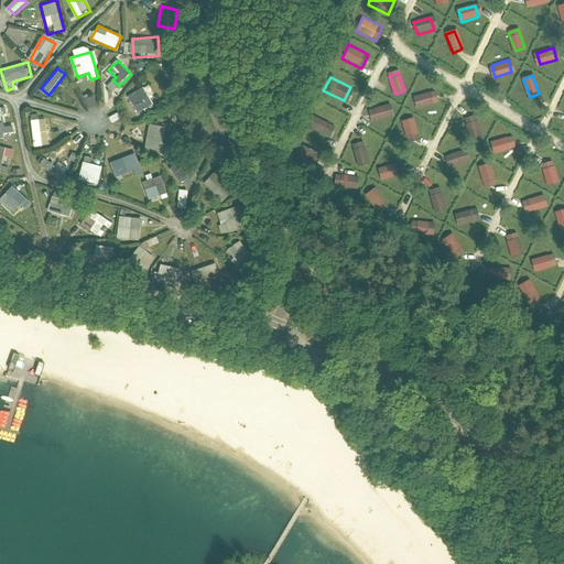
[(154,104),(144,87),(126,99),(137,115),(154,104)]
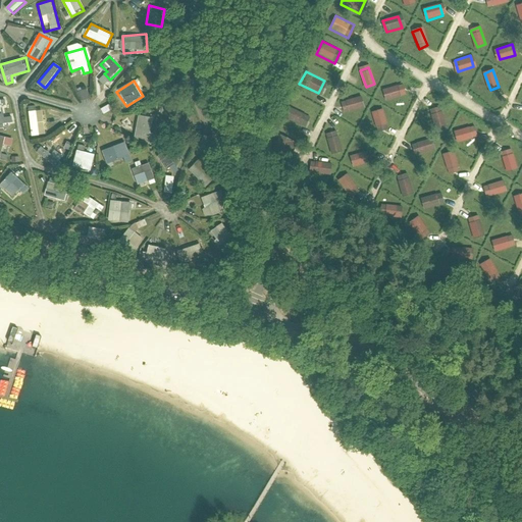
[(397,84),(381,89),(384,100),(400,95),(397,84)]
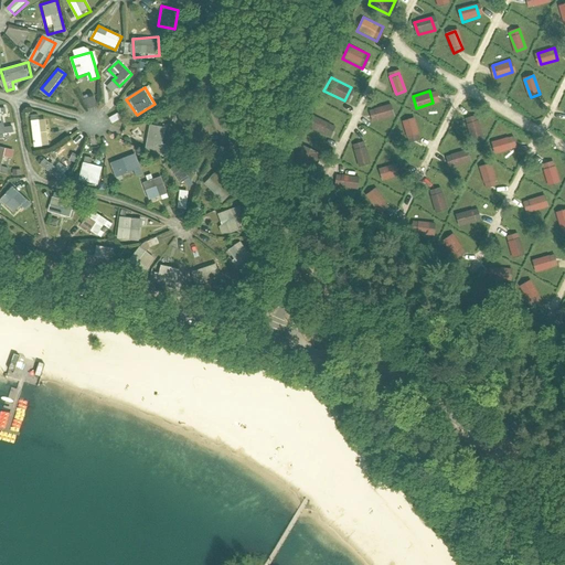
[(95,95),(86,98),(89,110),(99,107),(95,95)]
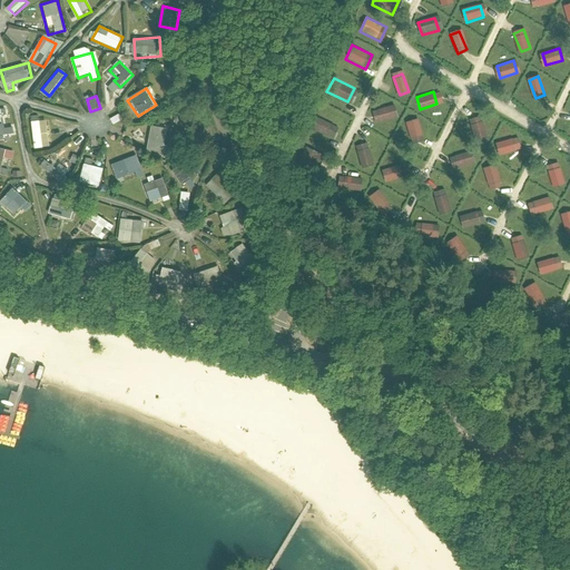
[(117,106),(112,102),(102,112),(107,117),(117,106)]
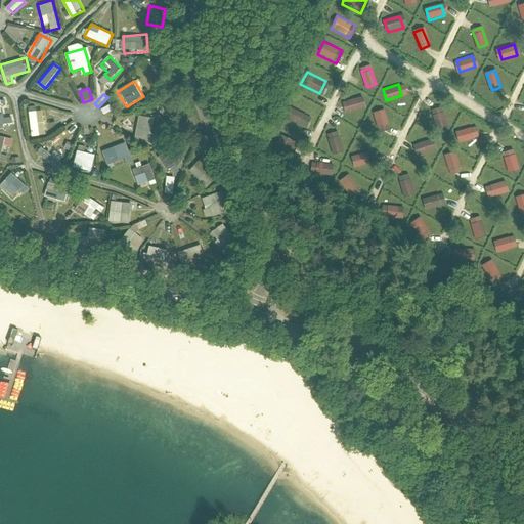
[(361,97),(346,101),(350,113),(365,108),(361,97)]
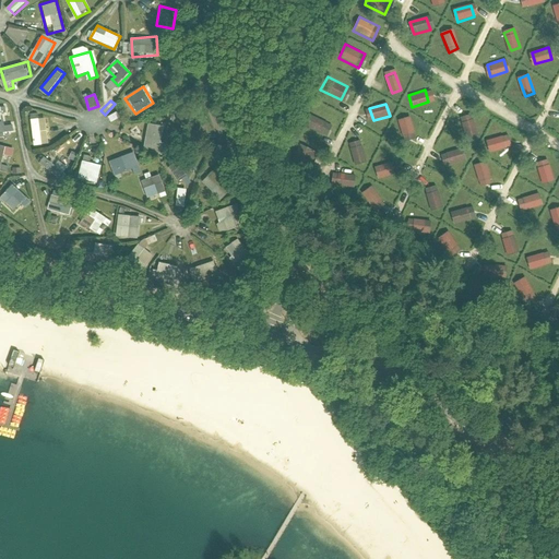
[(307,111),(300,126),(320,134),(326,121),(307,111)]
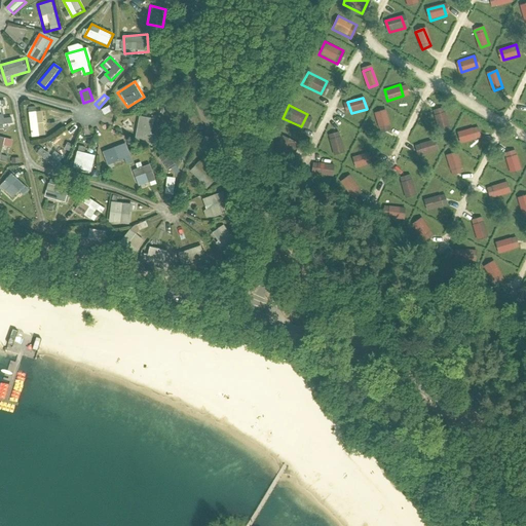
[(388,124),(382,107),(373,110),(380,127),(388,124)]
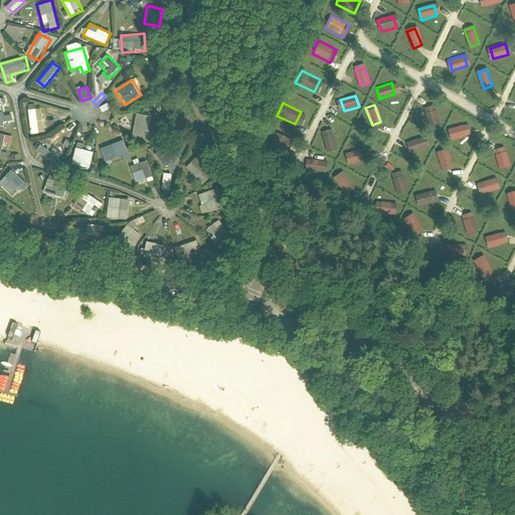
[(44,108),(30,110),(32,133),(47,132),(44,108)]
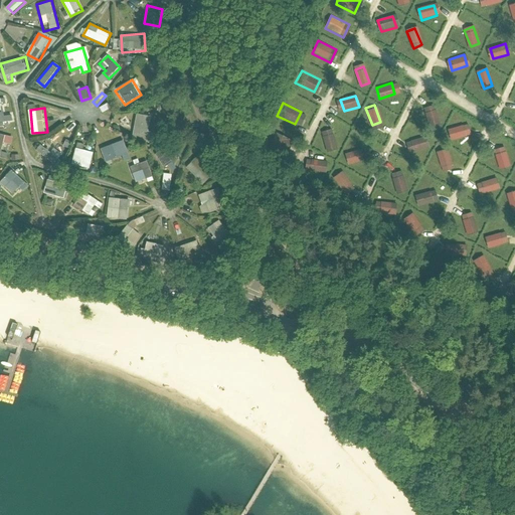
[(439,125),(433,109),(424,112),(431,129),(439,125)]
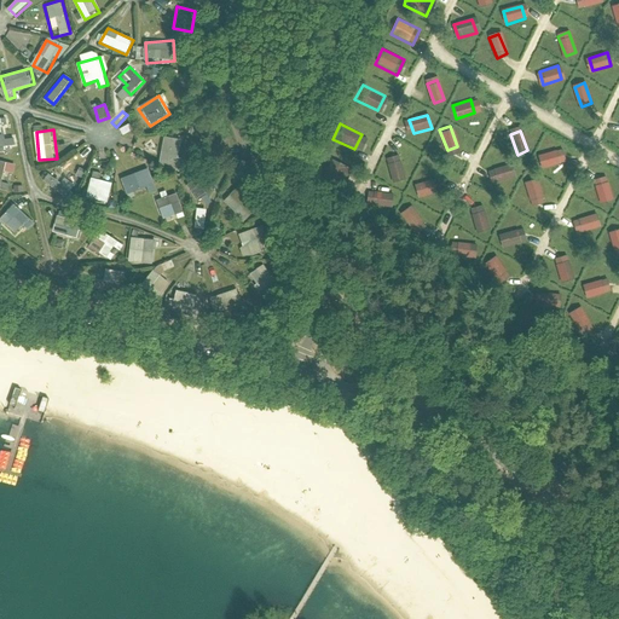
[(179,172),(181,138),(163,137),(161,166),(168,166),(167,171),(179,172)]
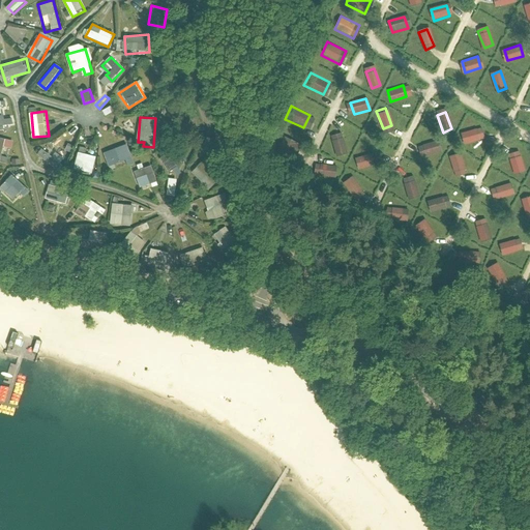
[(475,128),(461,134),(464,145),(479,140),(475,128)]
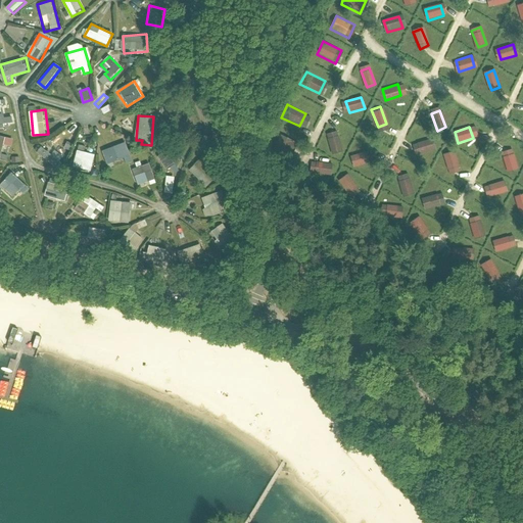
[(274,133),(268,145),(286,154),(292,141),(274,133)]
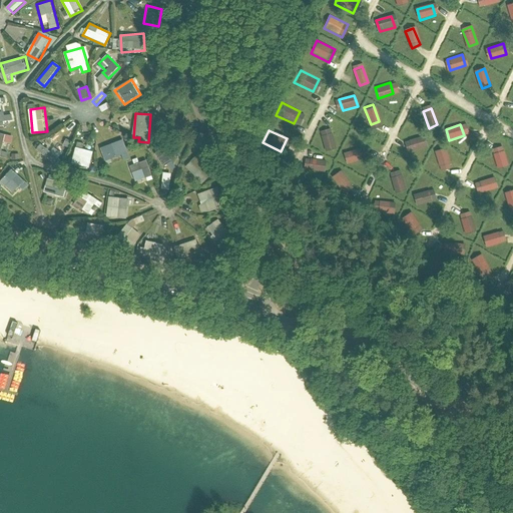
[(336,149),(330,132),(321,135),(328,152),(336,149)]
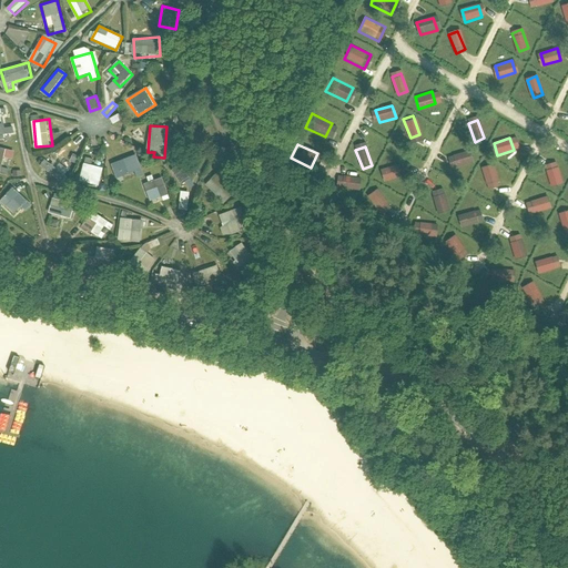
[(48,151),(38,161),(60,181),(70,170),(48,151)]
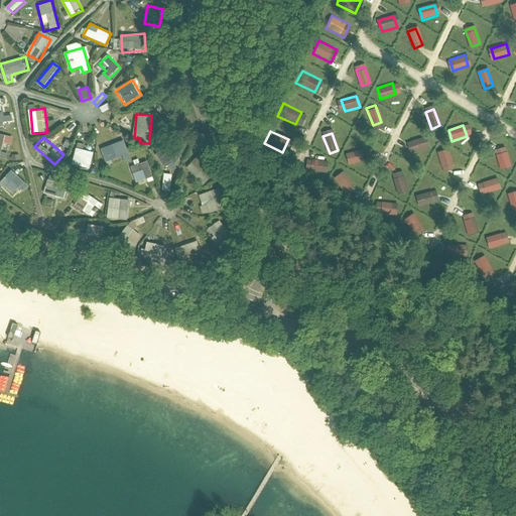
[(423,137),(409,141),(412,152),(427,148),(423,137)]
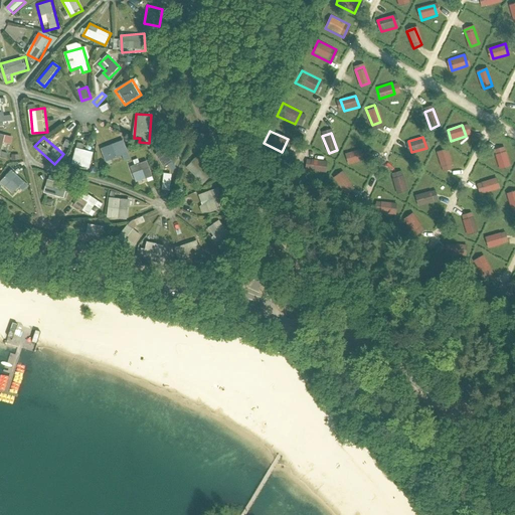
[(132,159),(124,140),(103,148),(108,161),(124,155),(127,161),(132,159)]
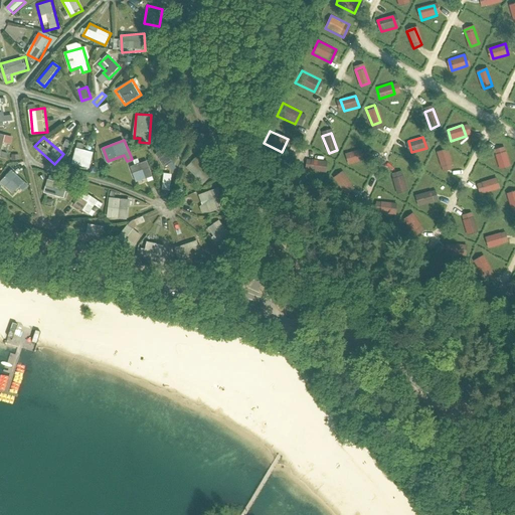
[(91,169),(95,151),(83,149),(84,143),(77,142),(72,165),(91,169)]
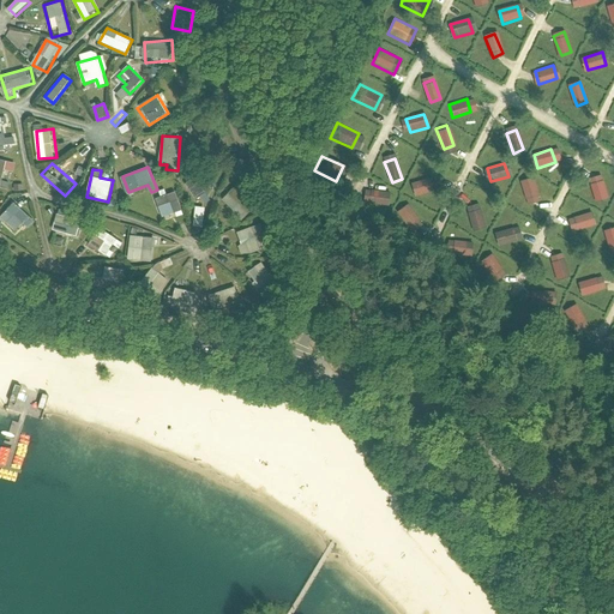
[(204,170),(185,185),(196,199),(215,186),(204,170)]
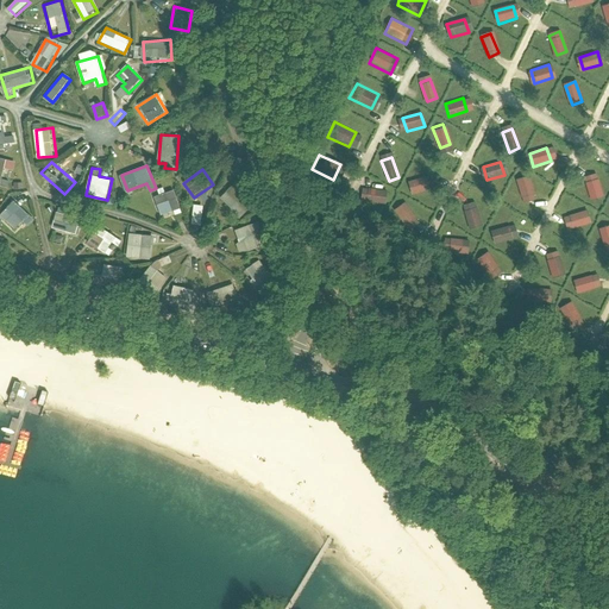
[(425,177),(407,182),(410,195),(428,190),(425,177)]
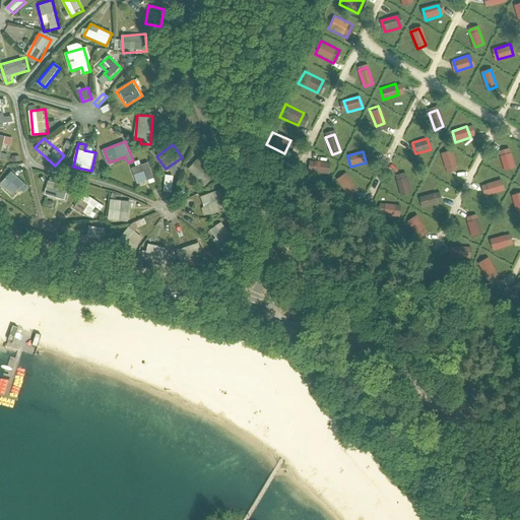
[(457,169),(450,151),(442,154),(448,172),(457,169)]
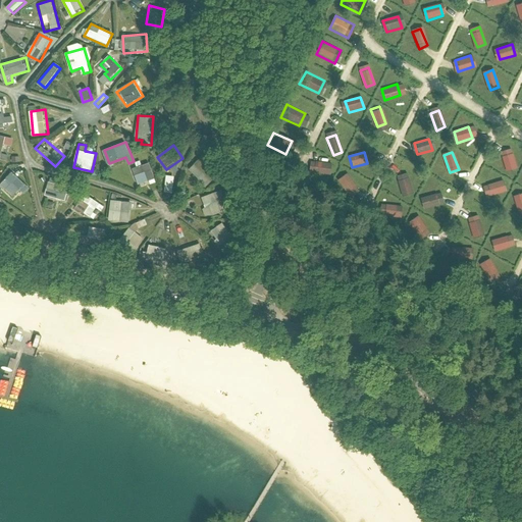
[(517,169),(510,152),(502,155),(509,172),(517,169)]
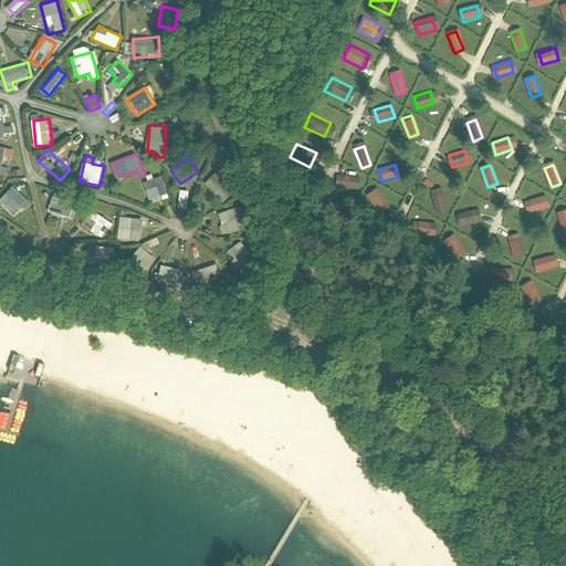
[(154,174),(139,180),(149,207),(170,198),(161,175),(155,178),(154,174)]
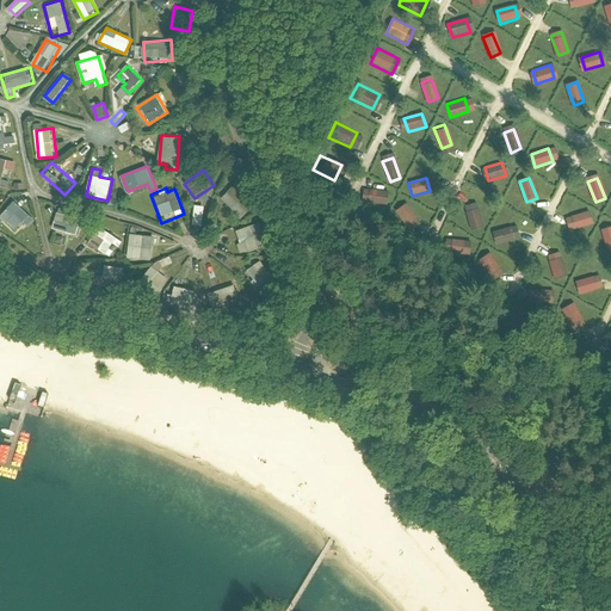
[(253,207),(234,187),(222,199),(241,218),(253,207)]
